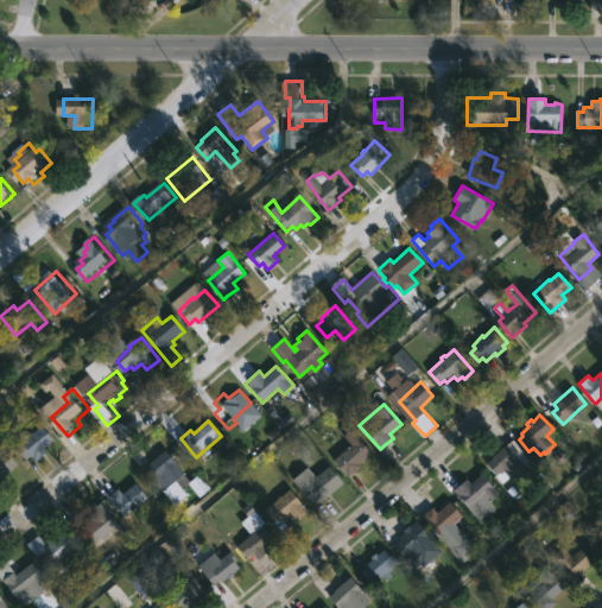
[(55,454),(42,463),(37,456),(33,460),(24,447),(50,426),(62,441),(51,449),(55,454)]
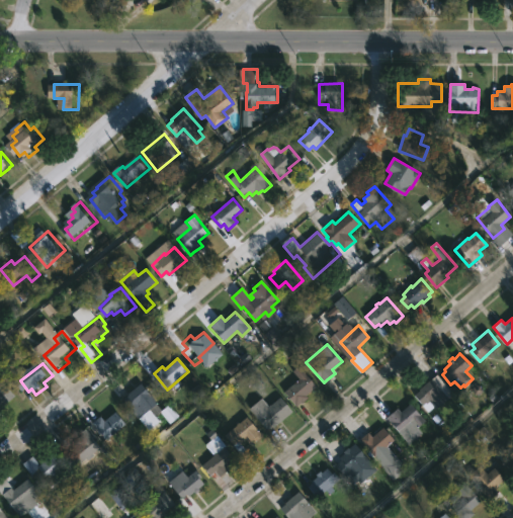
[(301,405),(296,408),(284,393),(300,379),(293,371),(300,366),(317,386),(307,396),(308,398),(301,405)]
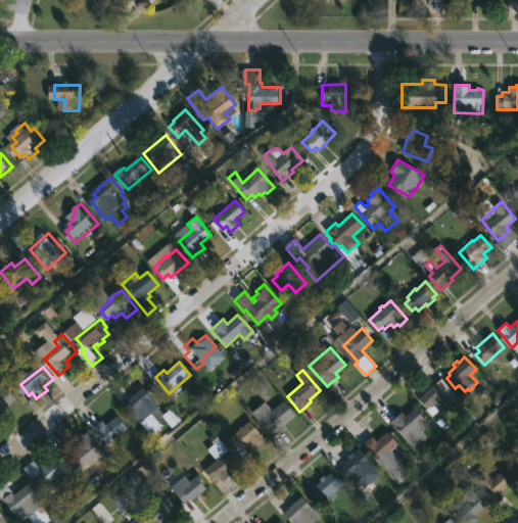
[(445,378),(461,395),(444,411),(437,402),(435,403),(441,410),(435,416),(420,398),(437,381),(438,382),(445,378)]
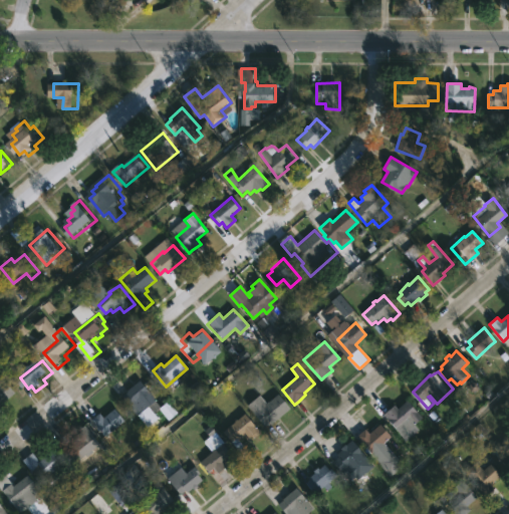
[(157,403),(160,406),(168,400),(180,414),(173,419),(164,408),(156,414),(159,418),(150,426),(124,395),(142,378),(160,401),(157,403)]
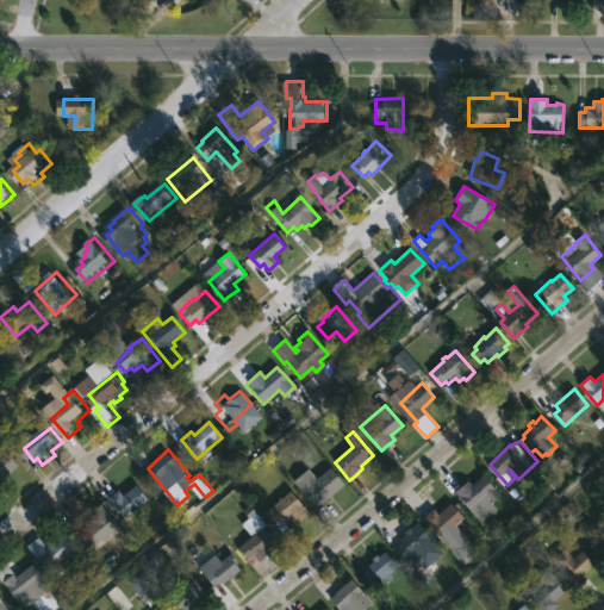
[(5,485),(0,489),(0,460),(12,450),(26,467),(5,485)]
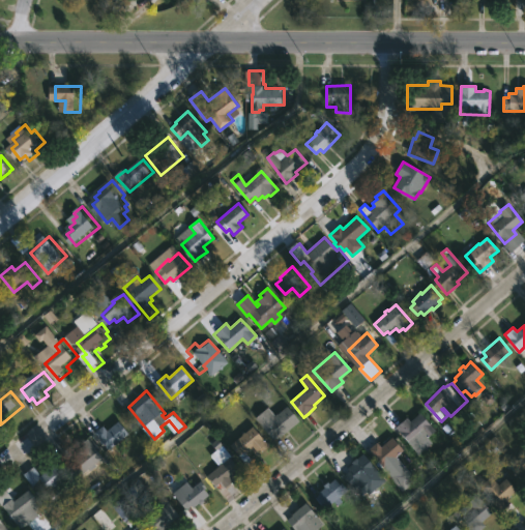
[(289,407),(301,421),(282,438),(279,435),(273,439),(256,418),(269,407),(278,416),(289,407)]
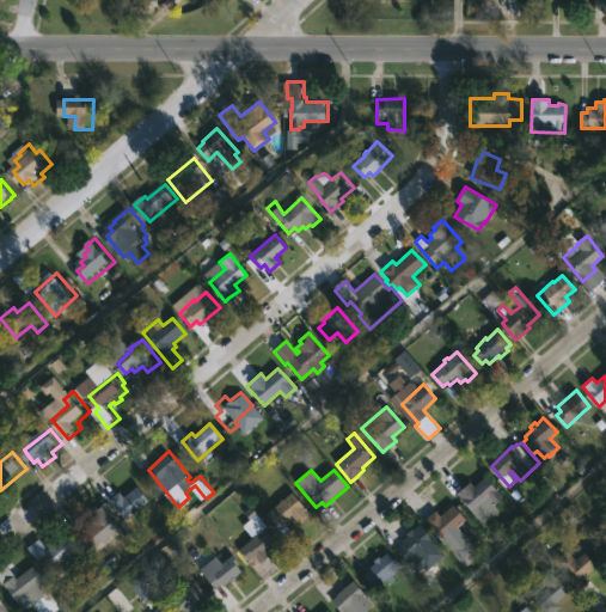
[(484,477),(502,497),(494,505),(500,513),(484,526),(457,493),(469,482),(473,487),(484,477)]
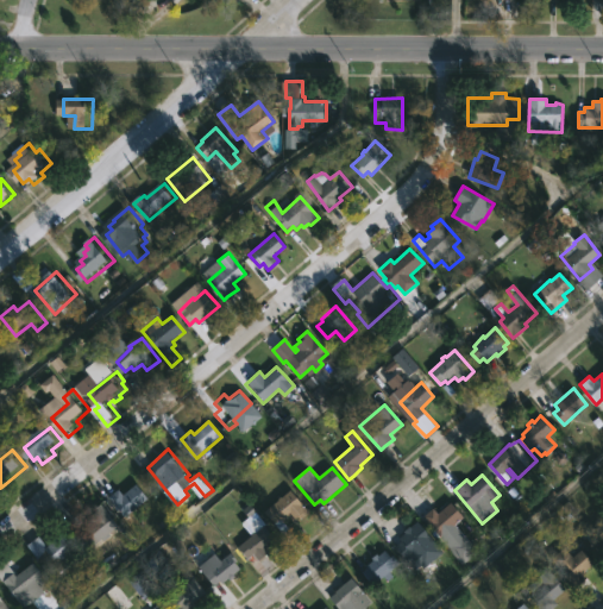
[(138,483),(150,498),(136,510),(139,515),(133,520),(129,515),(126,518),(110,497),(120,488),(125,494),(138,483)]
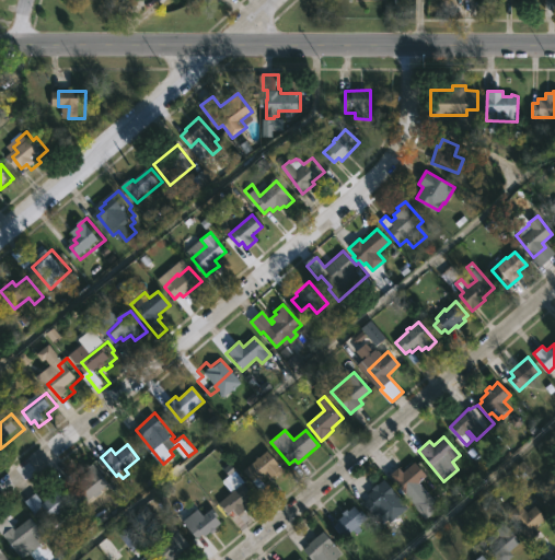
[(267,451),(282,470),(269,480),(266,477),(263,480),(267,486),(261,492),(243,471),(257,461),(256,458),(258,458),(267,451)]
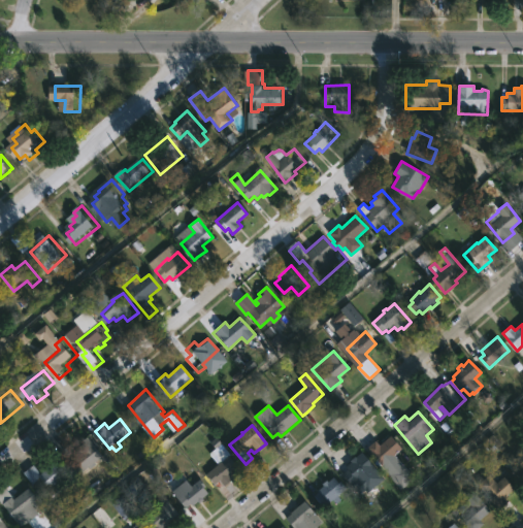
[(104,456),(83,473),(73,462),(86,452),(78,444),(89,436),(104,456)]
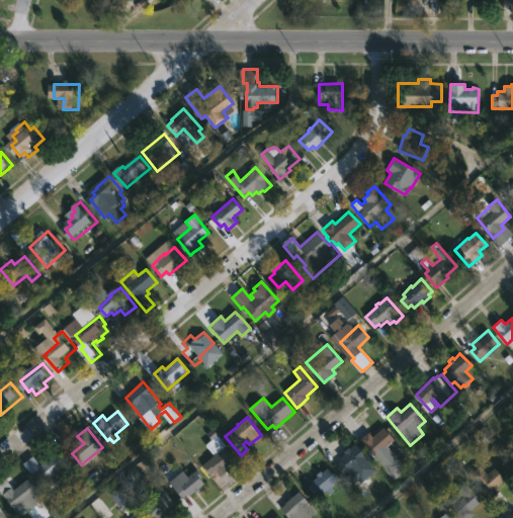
[(382,428),(394,440),(374,457),(359,440),(368,433),(372,437),(382,428)]
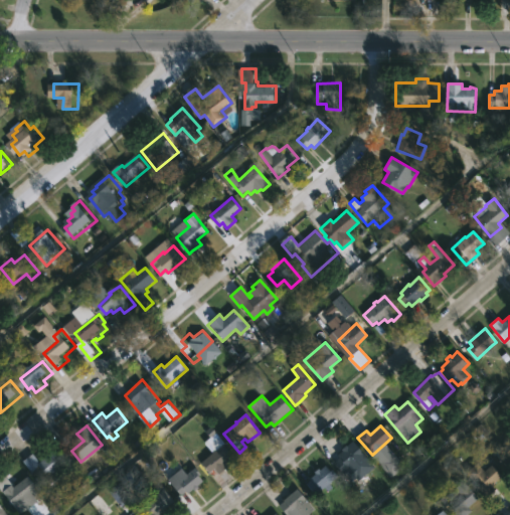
[(347,471),(343,474),(334,463),(339,459),(337,456),(352,441),(364,455),(347,471)]
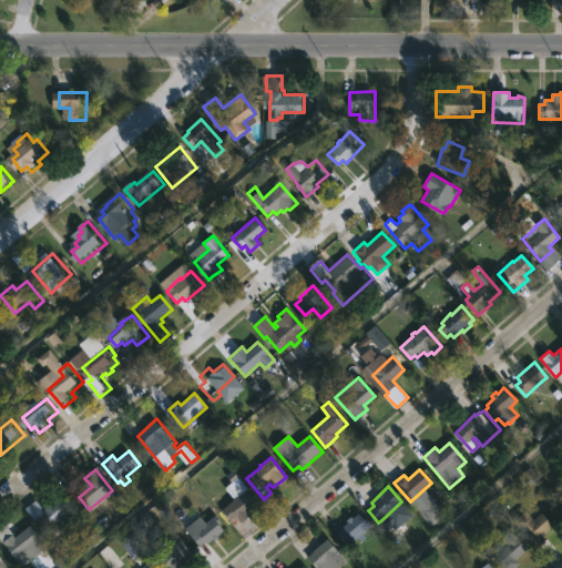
[(249,516),(242,524),(236,518),(231,523),(221,511),(245,490),(257,504),(247,513),(249,516)]
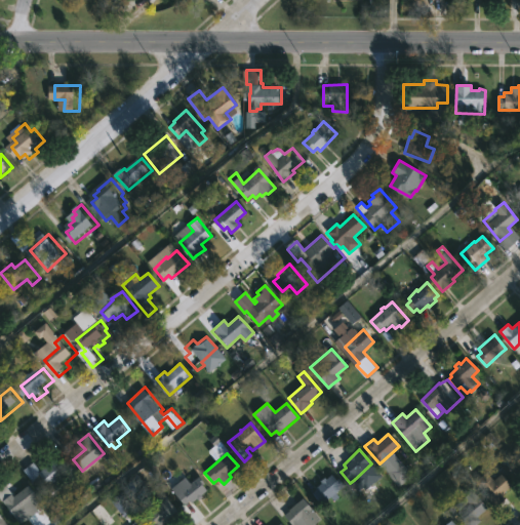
[(63,457),(74,473),(64,480),(68,486),(57,493),(53,488),(49,490),(42,480),(38,483),(29,471),(39,462),(45,471),(63,457)]
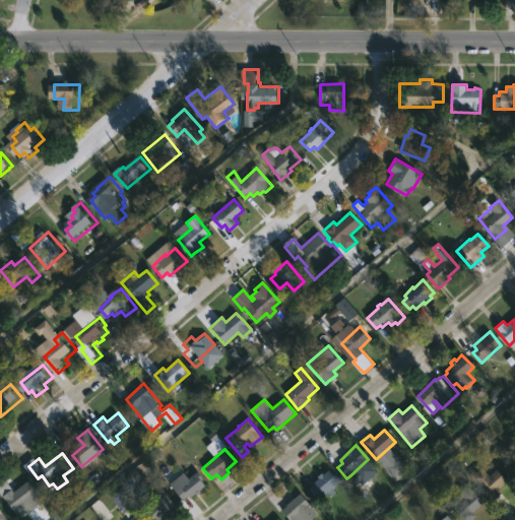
[(484,470),(490,476),(497,469),(508,481),(497,491),(501,495),(493,503),(470,477),(481,467),(484,470)]
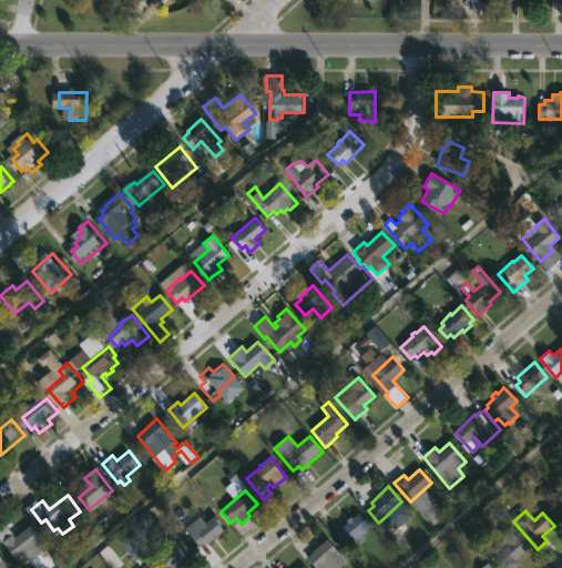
[(358,513),(364,519),(366,518),(371,525),(348,546),(338,535),(343,530),(341,528),(347,523),(346,521),(358,513)]
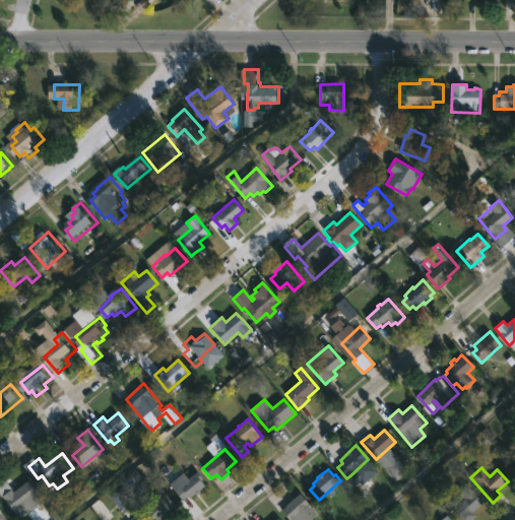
[(203,477),(199,480),(204,486),(199,491),(201,494),(197,497),(195,495),(190,499),(188,498),(185,501),(171,483),(184,472),(189,478),(198,471),(203,477)]
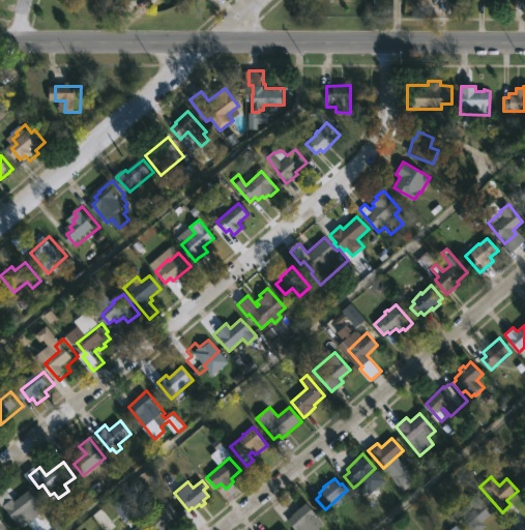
[(35,490),(46,503),(27,518),(30,521),(23,526),(8,507),(19,499),(20,501),(35,490)]
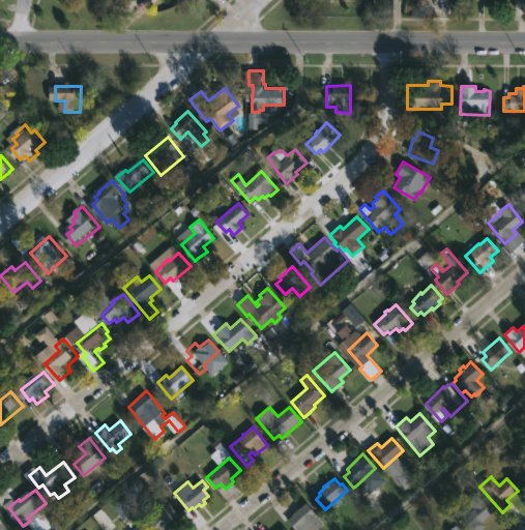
[(482,529),(469,529),(460,520),(473,508),(469,503),(477,496),(493,513),(483,523),(486,526),(482,529)]
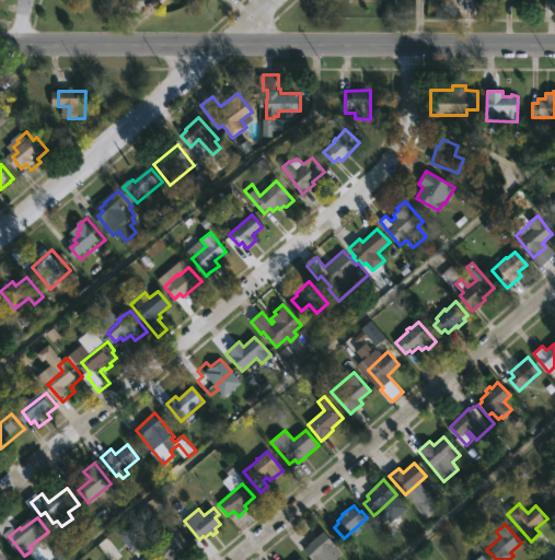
[(177,559),(165,559),(158,548),(175,536),(172,531),(180,525),(193,545),(176,557),(178,559),(177,559)]
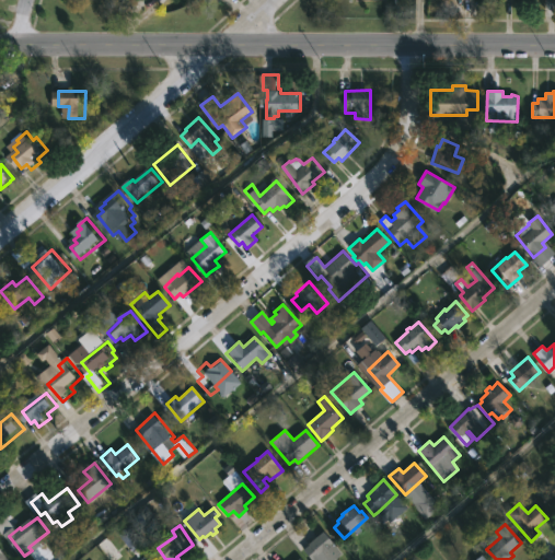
[(342,553),(333,559),(326,559),(325,559),(323,559),(313,559),(305,550),(311,546),(310,544),(323,533),(342,553)]
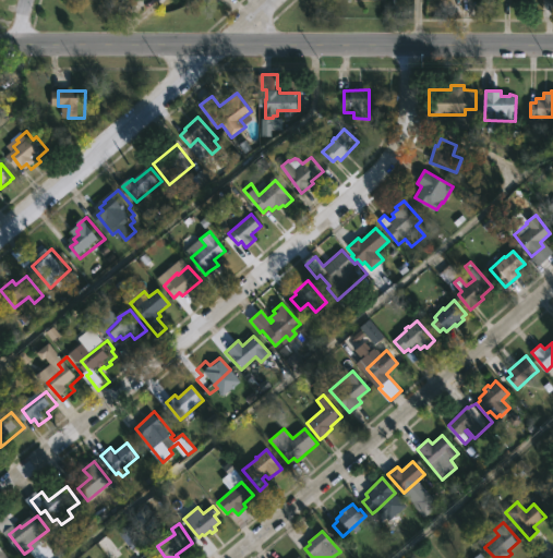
[(14,557),(0,557),(0,540),(1,540),(14,557)]
